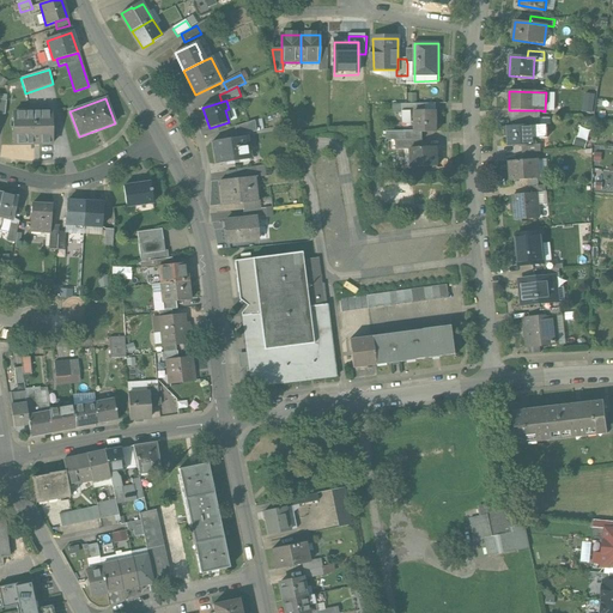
[(402,115),(416,115),(416,133),(423,133),(436,133),(436,111),(425,113),(425,104),(402,104),(402,115)]
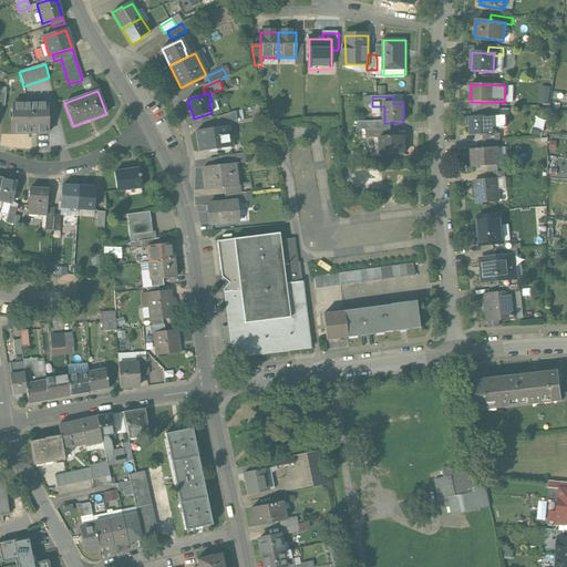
[(48,104),(11,105),(12,134),(49,133),(48,104)]
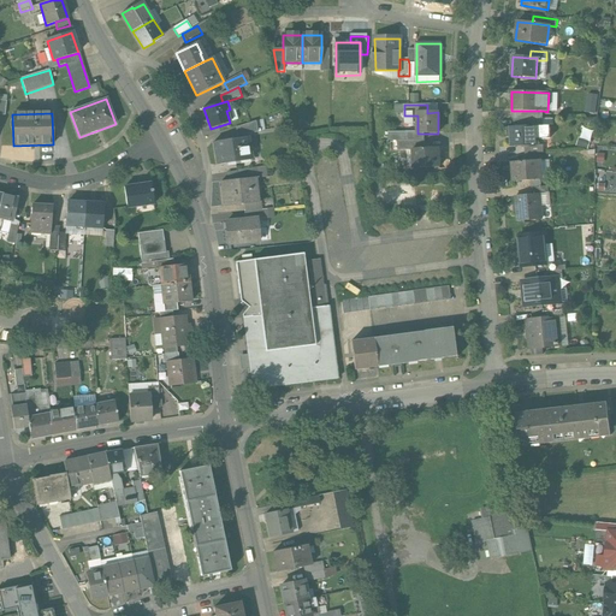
[(236,128),(237,136),(247,135),(258,132),(255,122),(236,128)]
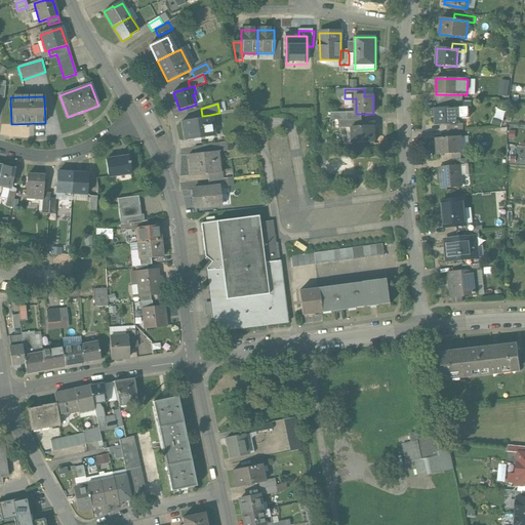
[(445,109),(433,109),(433,114),(436,113),(437,125),(447,125),(458,124),(458,123),(458,118),(469,118),(469,108),(445,109)]
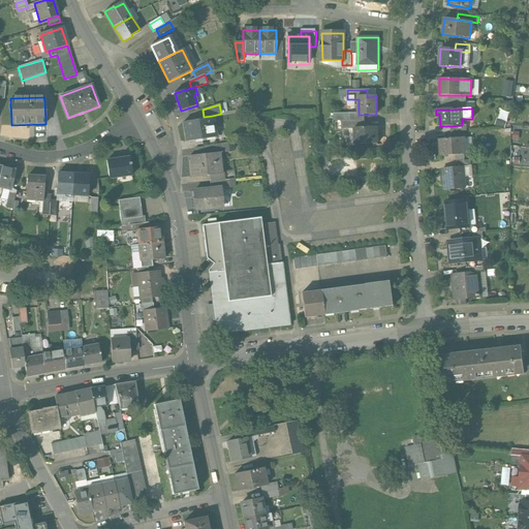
[(204,120),(183,122),(186,143),(203,141),(201,138),(215,136),(212,116),(204,117),(204,120)]
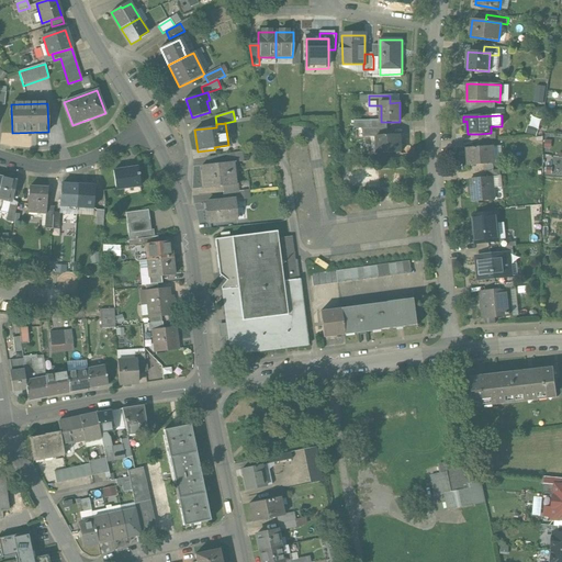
[(388,136),(388,128),(362,128),(362,138),(377,138),(377,137),(388,136)]
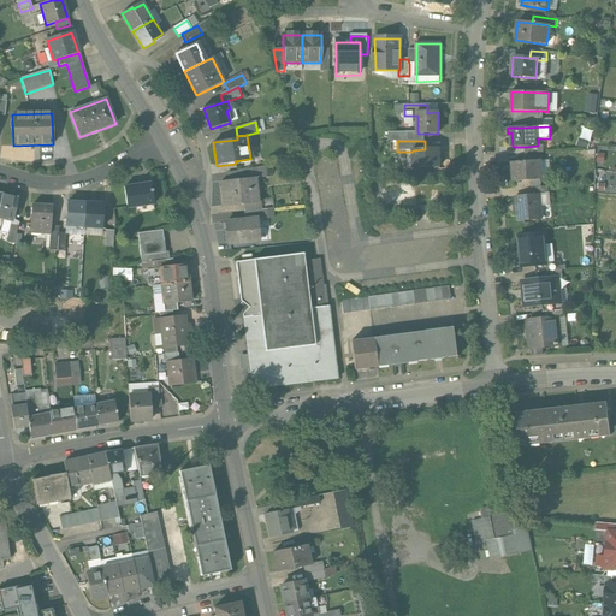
[(425,149),(413,150),(413,152),(414,170),(439,169),(438,149),(425,149)]
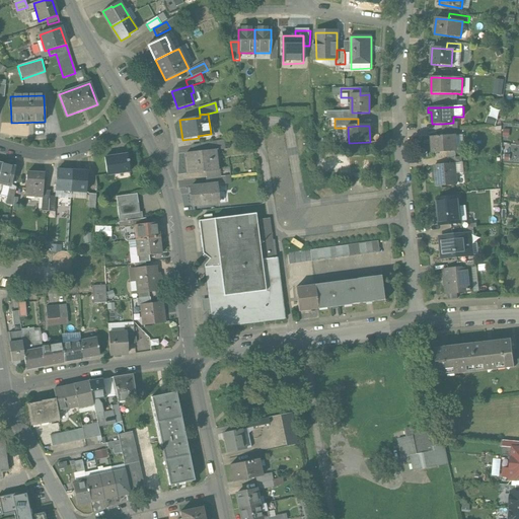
[(442,137),(431,138),(433,154),(456,152),(455,136),(442,137)]
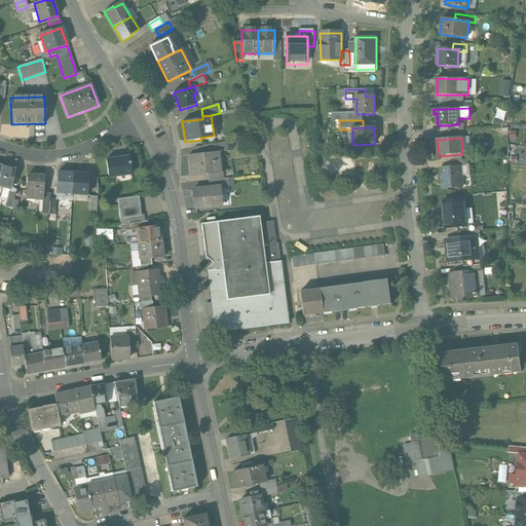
[(194,148),(194,155),(224,151),(224,152),(231,151),(230,142),(194,148)]
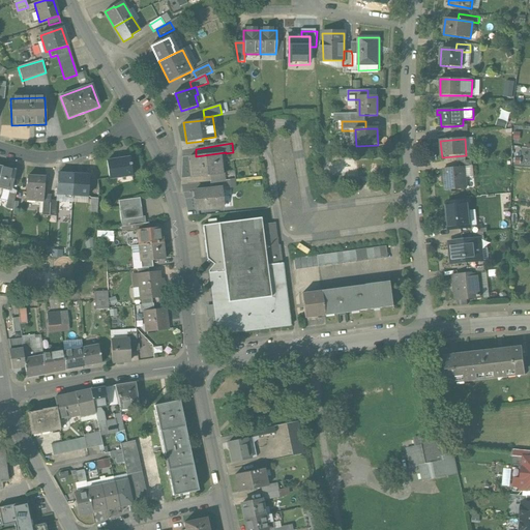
[(226,153),(226,152),(196,156),(190,156),(194,178),(210,176),(229,174),(226,153)]
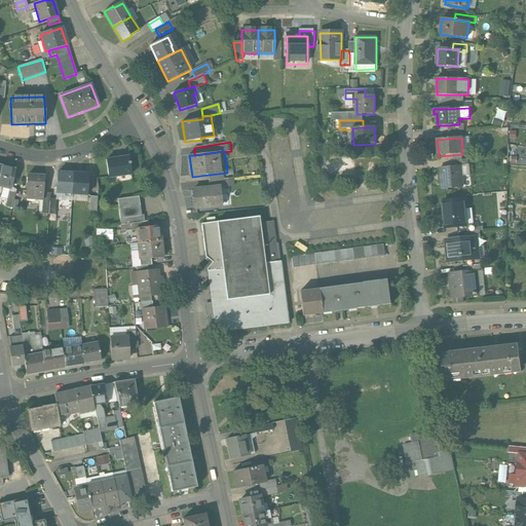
[(128,156),(106,160),(109,178),(132,175),(128,156)]
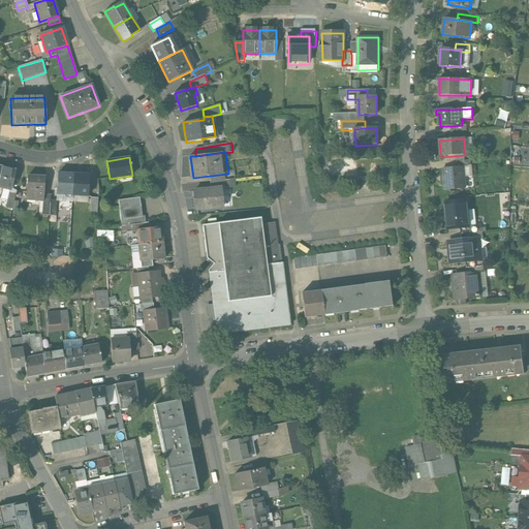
[(9,192),(14,170),(0,167),(0,198),(6,200),(8,192),(9,192)]
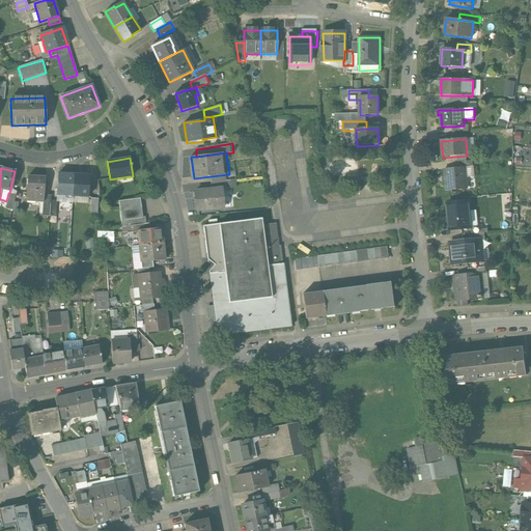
[(458,169),(444,170),(446,191),(467,190),(466,168),(458,169)]
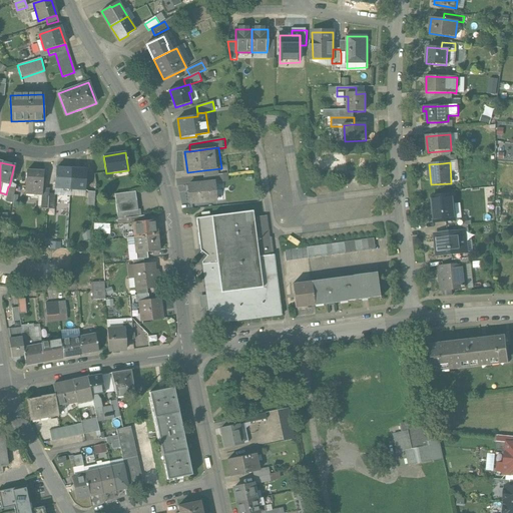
[(55,188),(70,189),(71,169),(56,168),(55,188)]
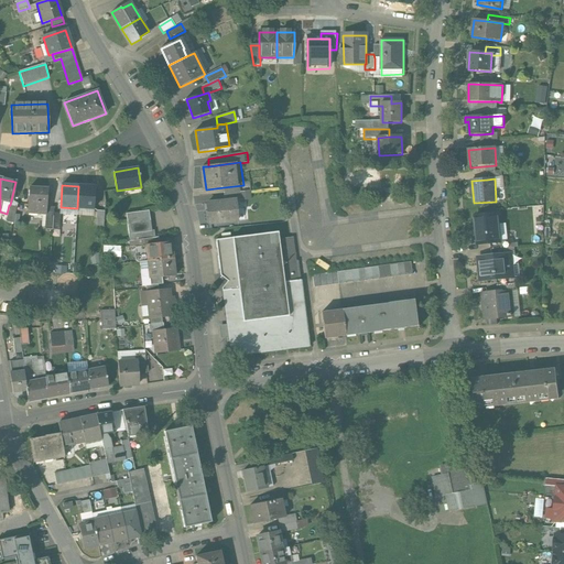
[(95,187),(78,186),(77,208),(93,209),(95,187)]
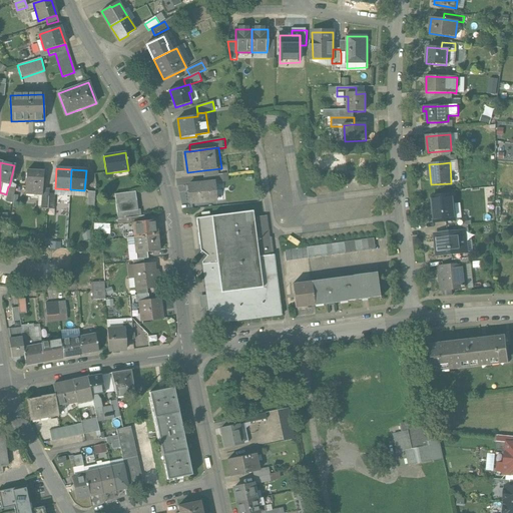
[(43,190),(44,172),(26,171),(25,194),(41,195),(42,195),(43,190)]
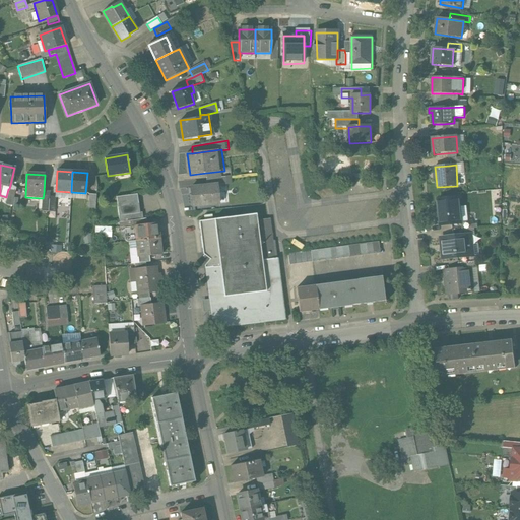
[(206,179),(207,187),(217,186),(225,185),(224,177),(206,179)]
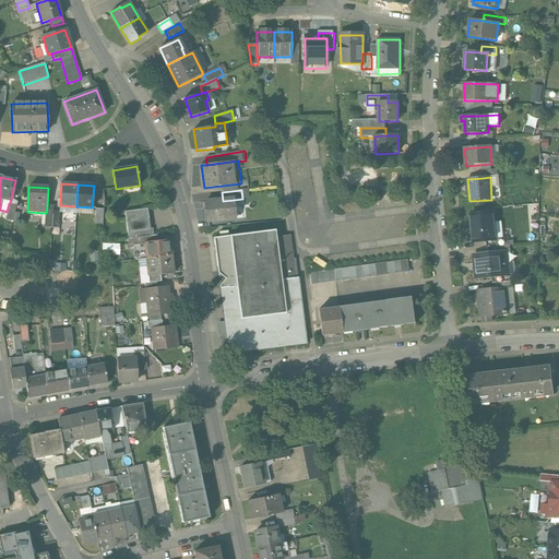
[(223,201),(205,202),(207,222),(235,218),(234,200),(223,201)]
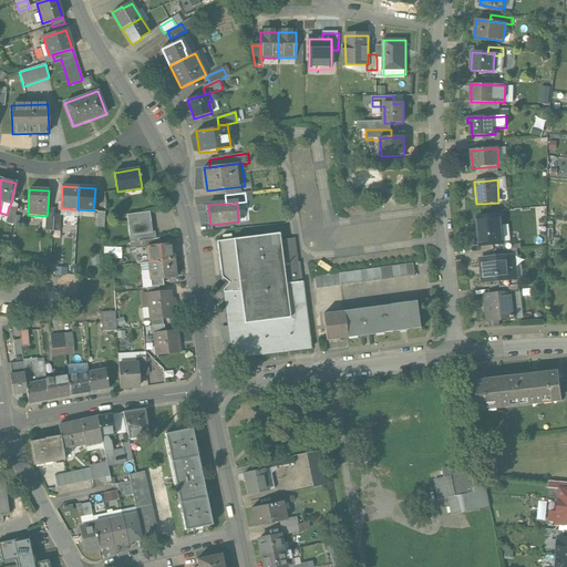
[(9,206),(7,215),(4,223),(13,225),(17,208),(10,206),(9,206)]
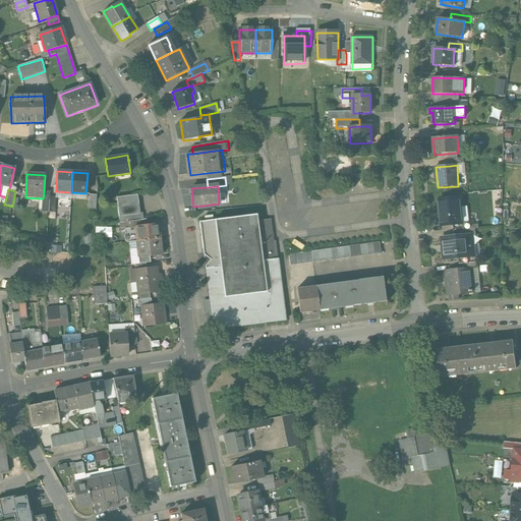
[(44,193),(43,198),(42,198),(41,212),(48,212),(49,197),(50,193),(44,193)]
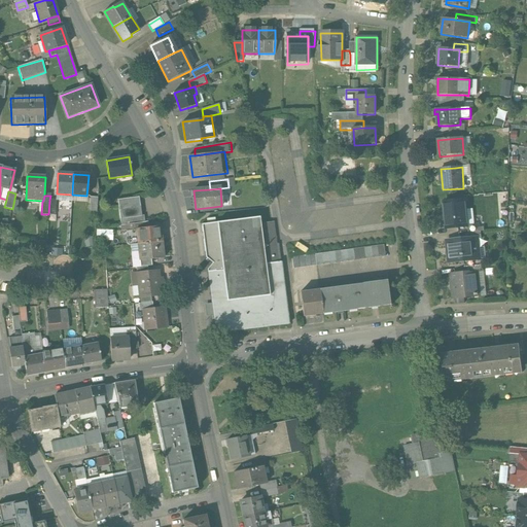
[(139,198),(117,201),(120,225),(144,222),(144,215),(141,216),(139,198)]
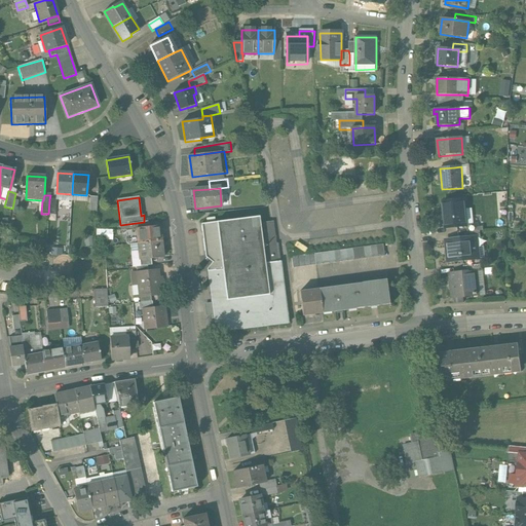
[(463,200),(443,202),(446,229),(457,227),(466,226),(463,200)]
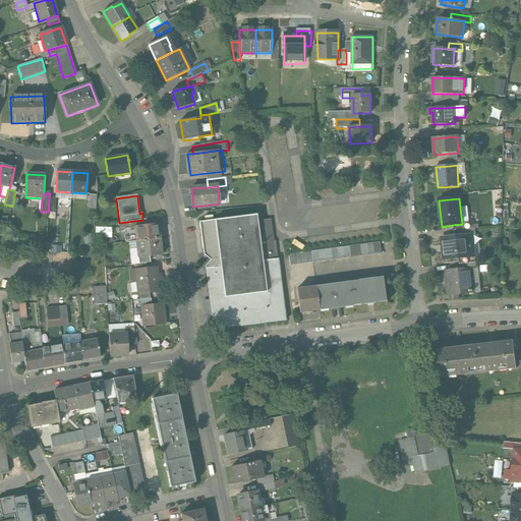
[(255,216),(198,223),(213,330),(285,321),(277,259),(262,262),(255,216)]
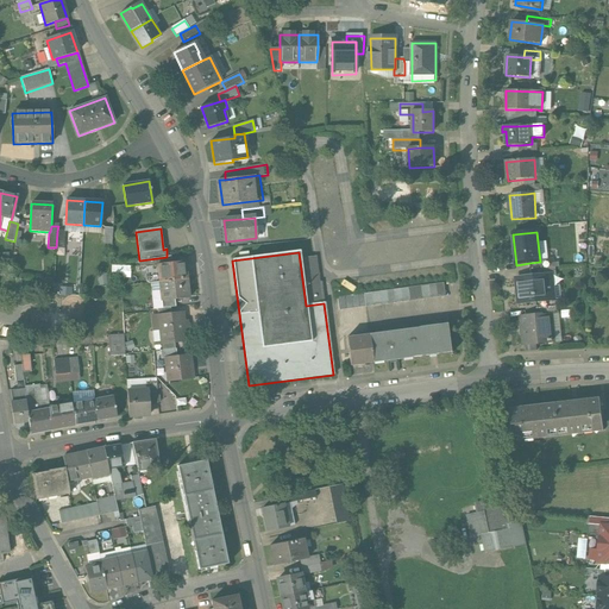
[(167,257),(139,261),(140,268),(146,267),(162,264),(170,263),(170,257),(167,257)]
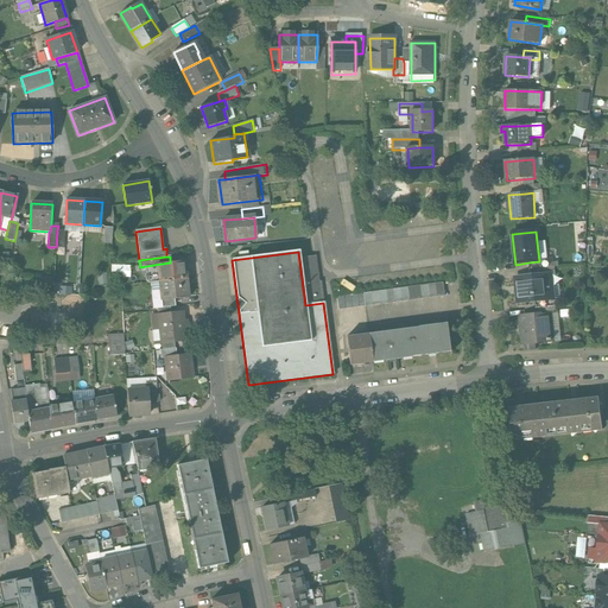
[(162,264),(146,266),(149,283),(159,283),(185,279),(184,261),(170,263),(162,264)]
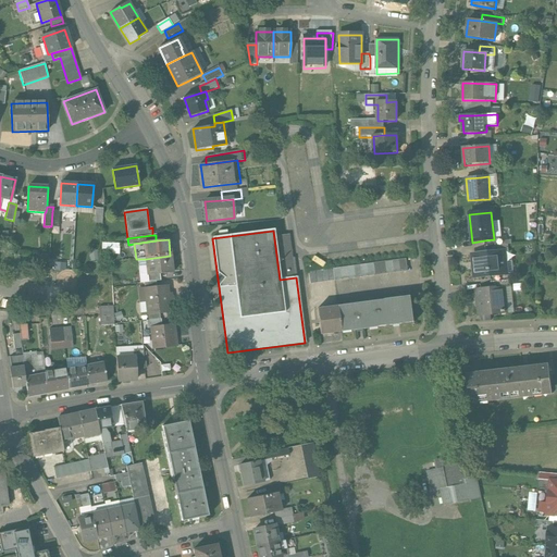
[(486,254),(504,252),(504,245),(503,245),(485,247),(486,254)]
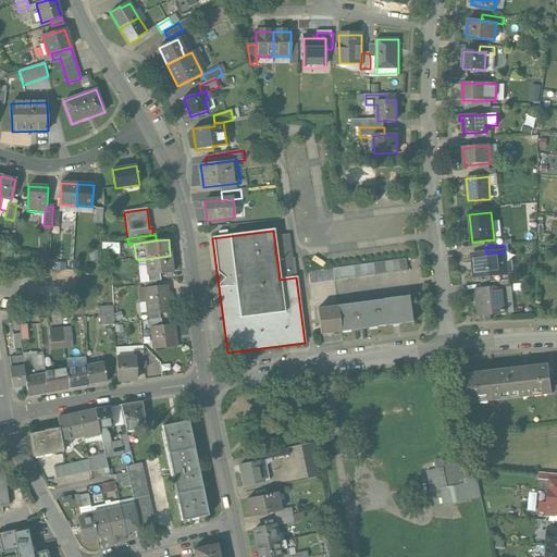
[(486,254),(472,256),(475,279),(507,274),(504,252),(486,254)]
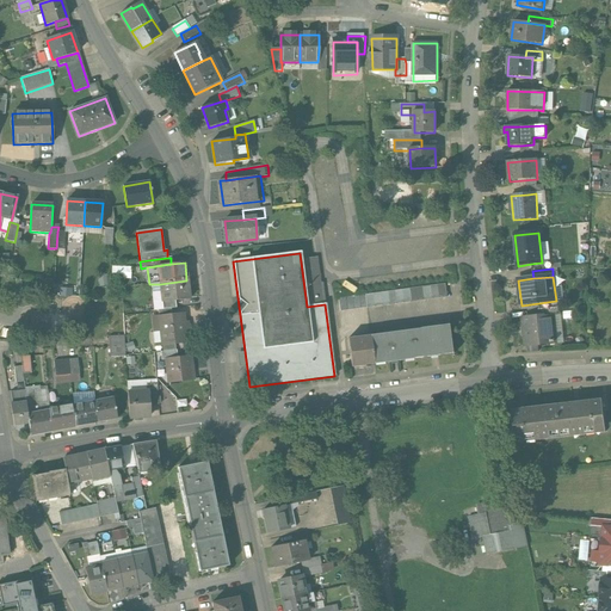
[(186,281),(160,284),(162,302),(176,301),(189,300),(186,281)]
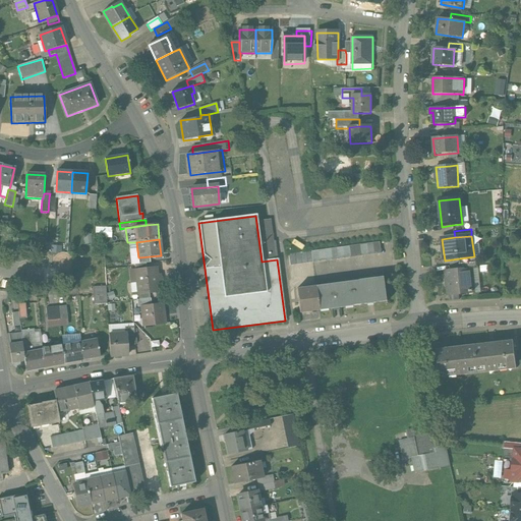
[(311,251),(312,262),(312,263),(382,253),(380,242),(311,251)]
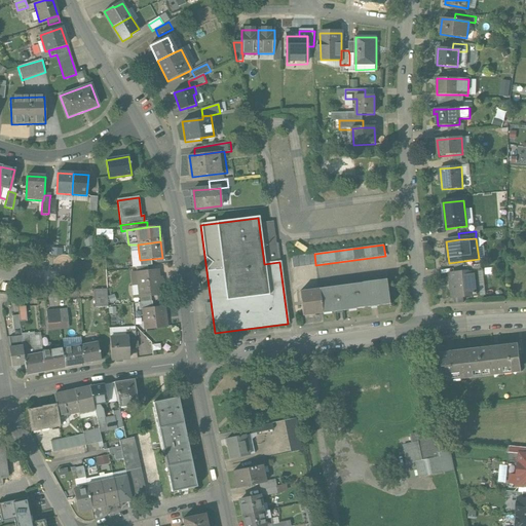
[(315,264),(314,254),(291,257),(293,267),(315,264)]
